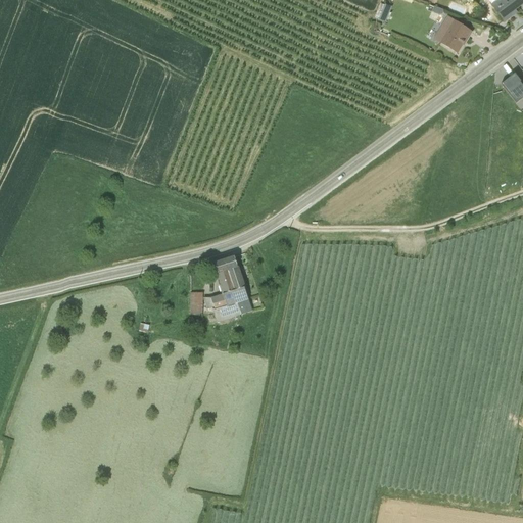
[(424,0),(435,3),(432,12),(446,16),(448,8),(455,10),(458,0),(424,0)]
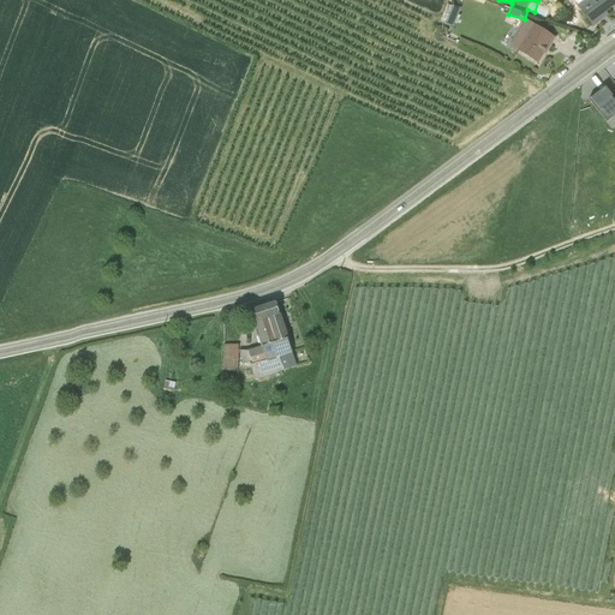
[(584,0),(577,6),(592,28),(607,17),(604,13),(614,5),(614,1),(614,0),(584,0)]
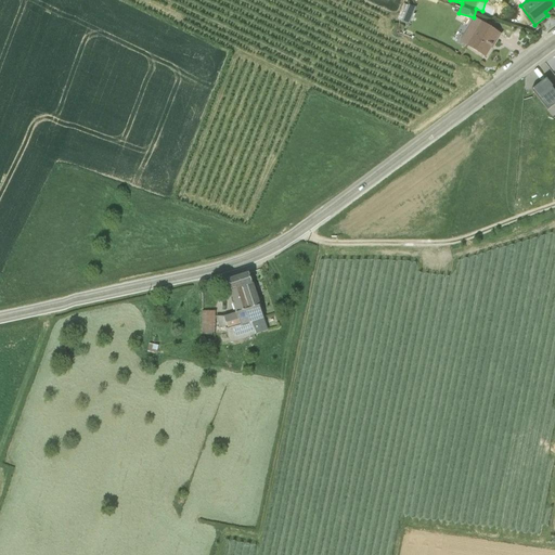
[(403,4),(397,20),(402,22),(401,23),(409,25),(415,9),(403,4)]
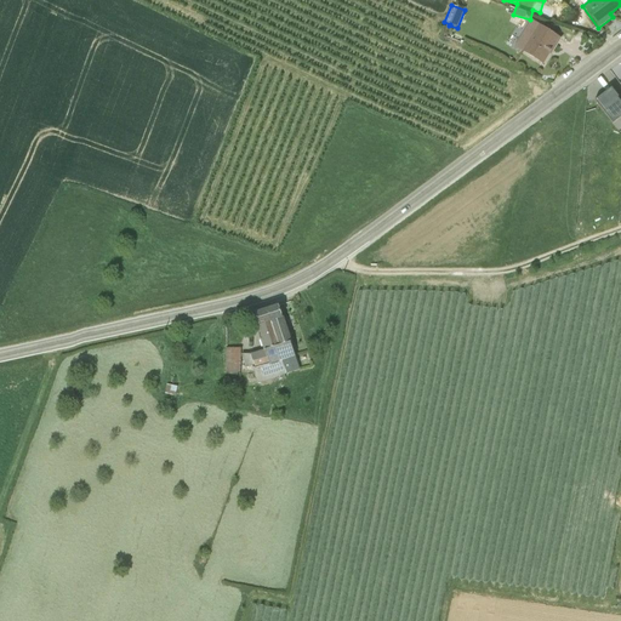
[(530,22),(514,49),(541,66),(553,46),(554,46),(559,40),(530,22)]
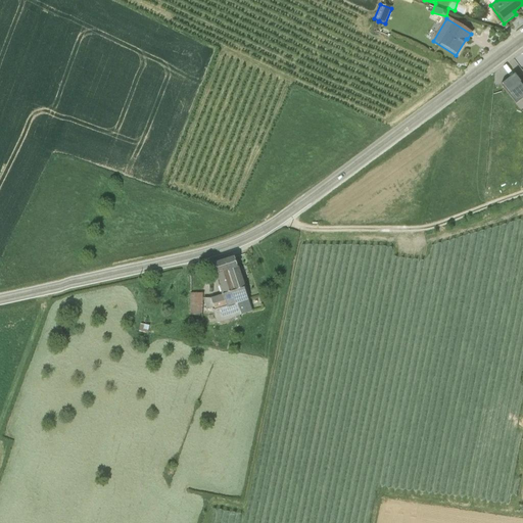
[(514,75),(500,86),(515,105),(522,99),(522,89),(519,84),(520,83),(514,75)]
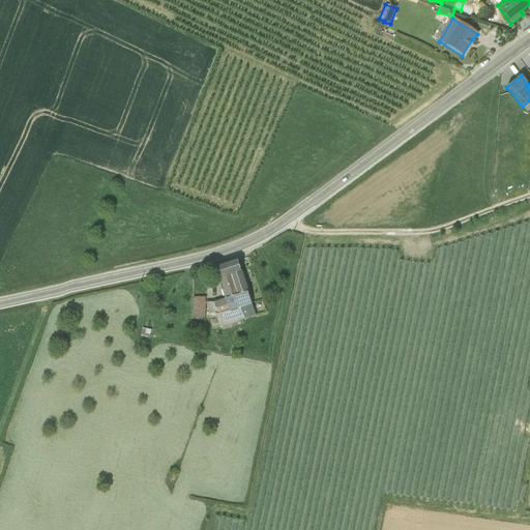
[(214,303),(206,303),(209,315),(215,315),(219,328),(244,320),(240,308),(252,305),(247,293),(248,292),(242,271),(240,272),(237,262),(217,268),(225,290),(222,291),(225,300),(214,303)]
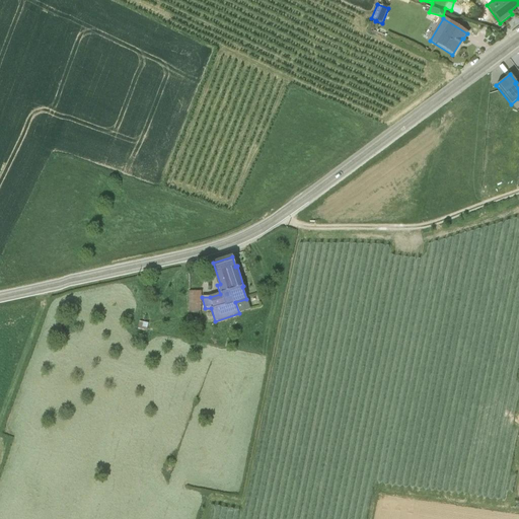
[(189,292),(189,313),(201,314),(201,292),(189,292)]
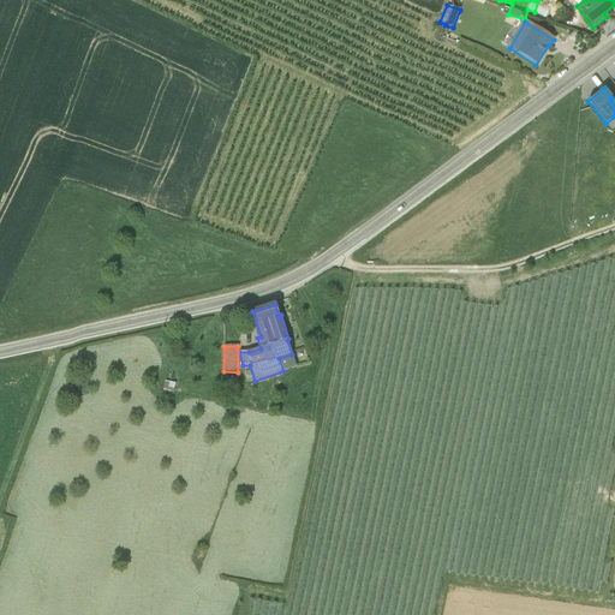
All buildings are outlined.
